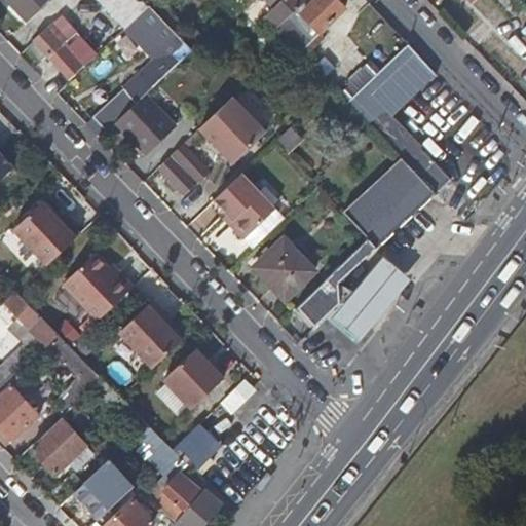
[(3,0),(26,21),(46,0),(3,0)]
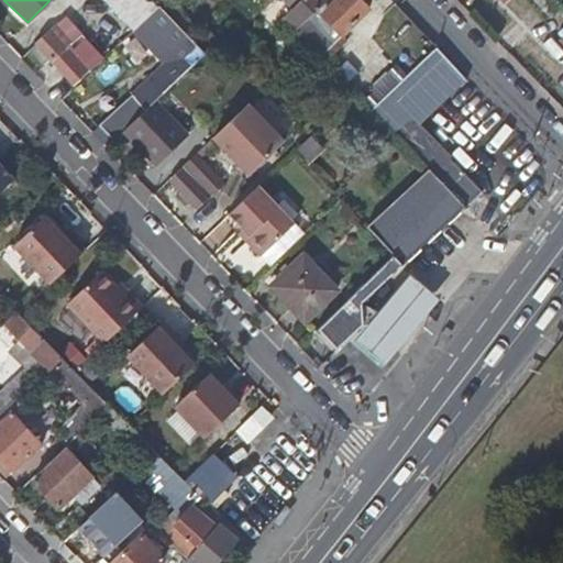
[(304,22),(326,0),(301,0),(302,0),(294,11),(304,22)]
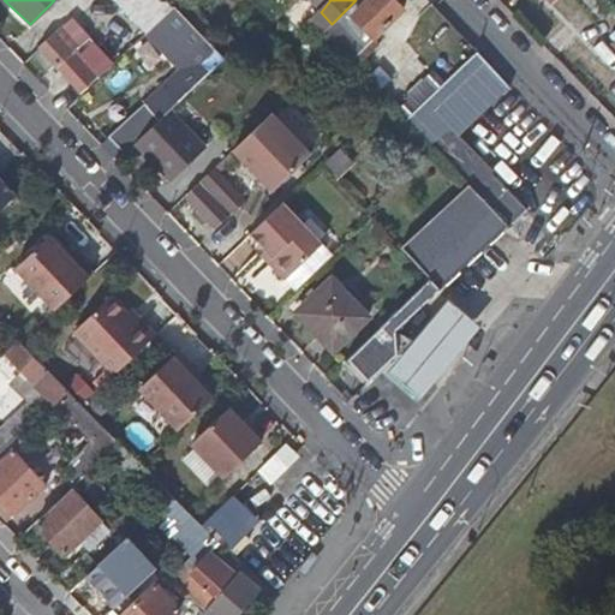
[(396,9),(388,0),(356,0),(332,24),(322,34),(345,58),(396,9)]
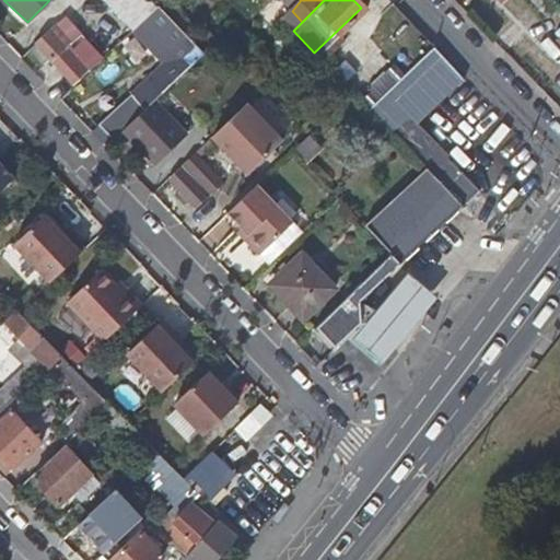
[(552,0),(535,0),(551,16),(559,7),(552,0)]
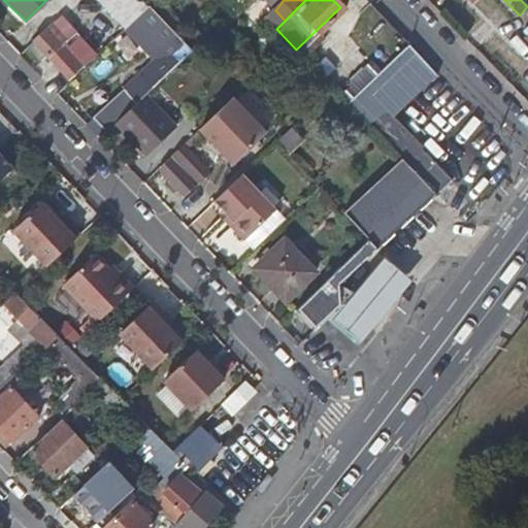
[(190,50),(149,5),(127,25),(151,47),(156,43),(163,51),(130,81),(143,96),(170,69),(192,51),(190,50)]
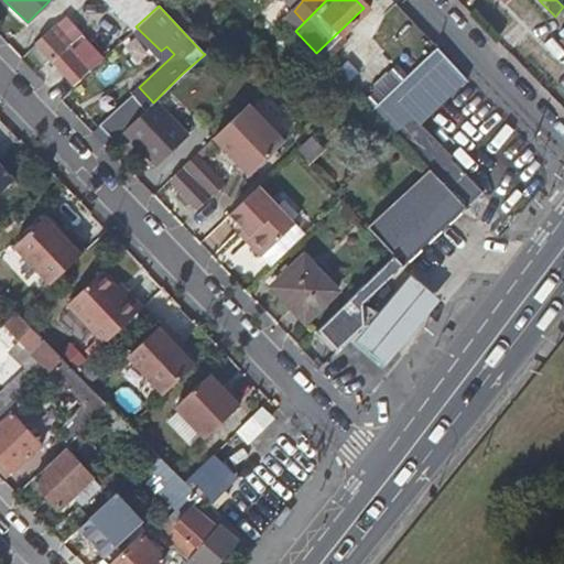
[(61,18),(29,50),(41,63),(46,58),(71,85),(97,61),(85,46),(89,42),(79,32),(77,35),(61,18)]
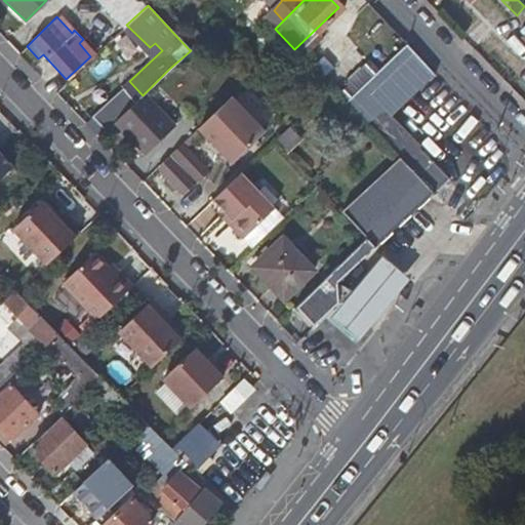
[(203,71),(197,76),(203,84),(210,78),(203,71)]
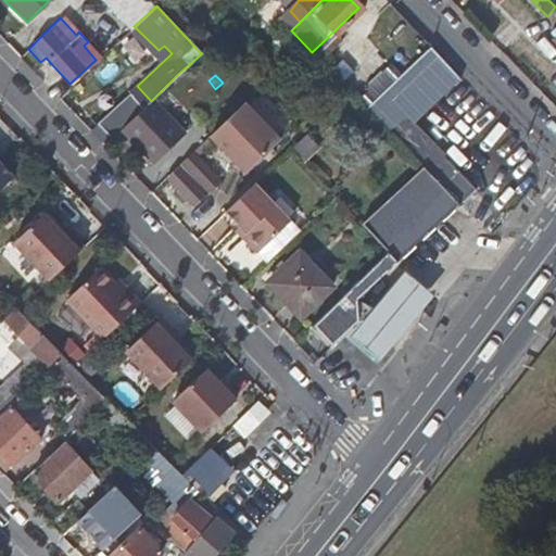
[(151,101),(137,86),(98,122),(113,138),(121,131),(149,103),(151,101)]
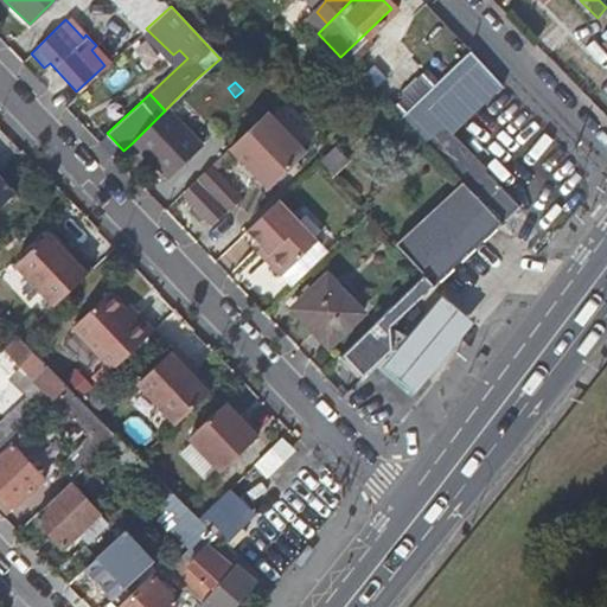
[(163,113),(132,144),(170,180),(200,151),(163,113)]
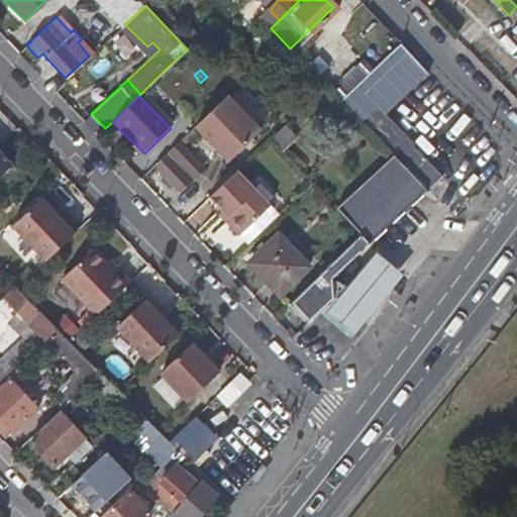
[(225,96),(194,127),(228,163),(261,130),(251,120),(249,122),(225,96)]
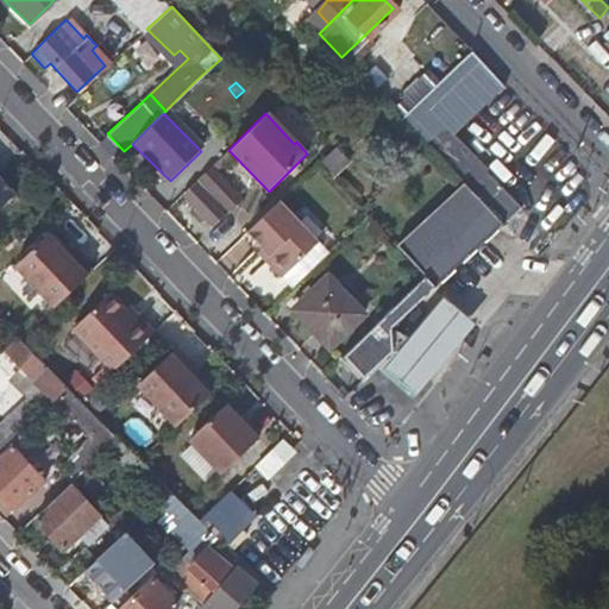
[(333,176),(352,165),(341,148),(322,158),(333,176)]
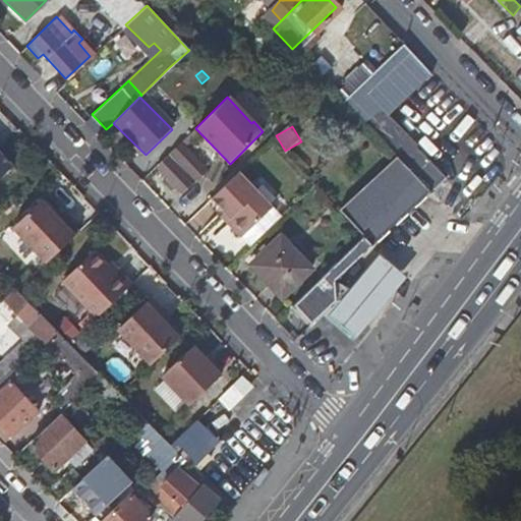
[(180,148),(169,159),(194,184),(205,173),(180,148)]
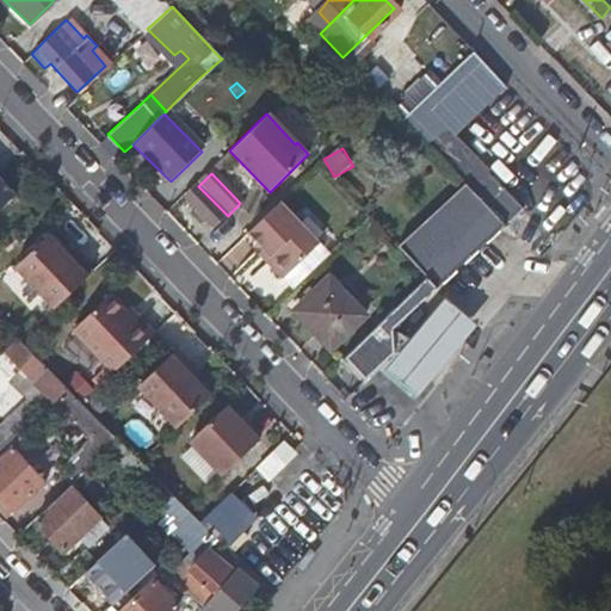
[(0,209),(13,197),(0,181),(0,209)]
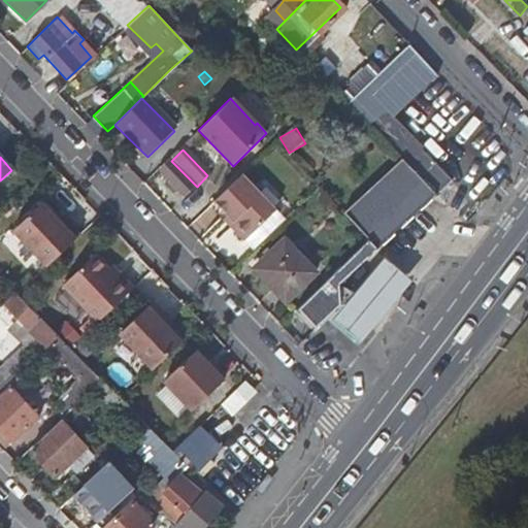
[(375,250),(433,194),(398,157),(340,212),(367,243),(375,250)]
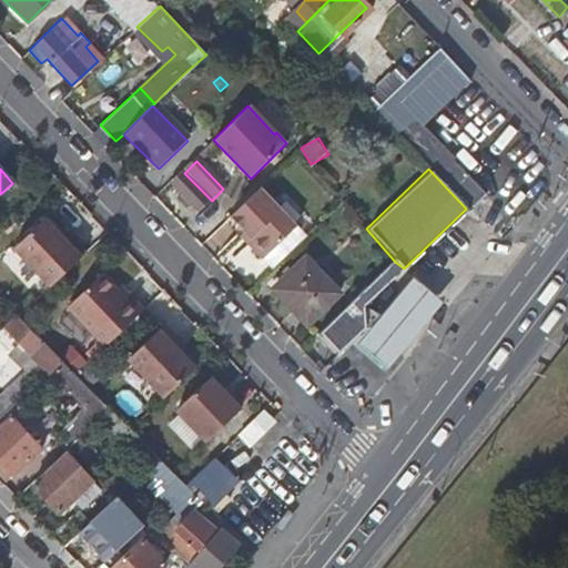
[(180,176),(170,186),(181,198),(178,203),(186,212),(193,208),(199,213),(208,204),(180,176)]
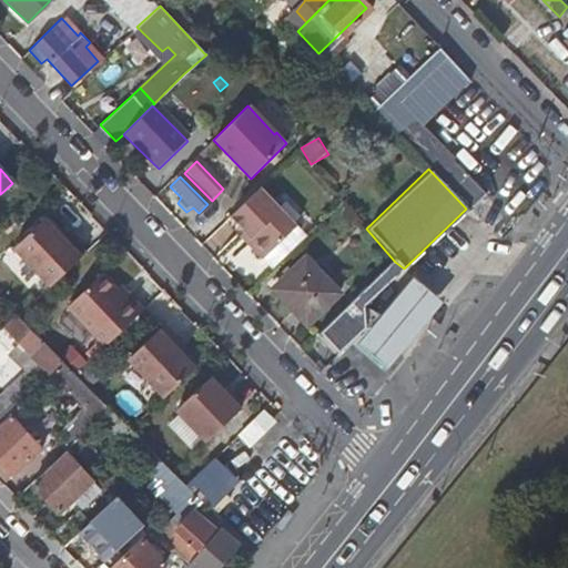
[(257,190),(227,221),(239,233),(245,240),(247,247),(259,260),(292,227),(257,190)]
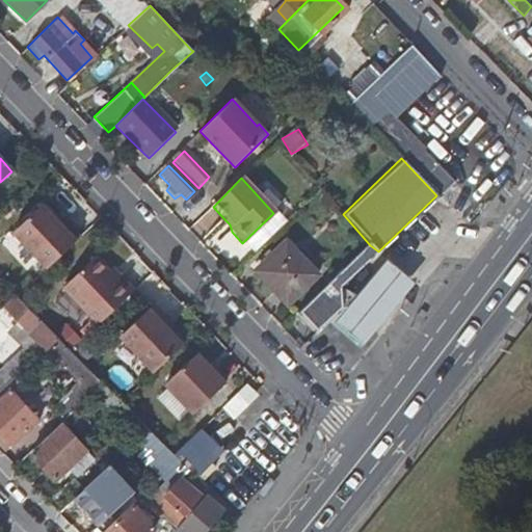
[(40,206),(10,234),(45,269),(78,238),(67,225),(62,230),(40,206)]
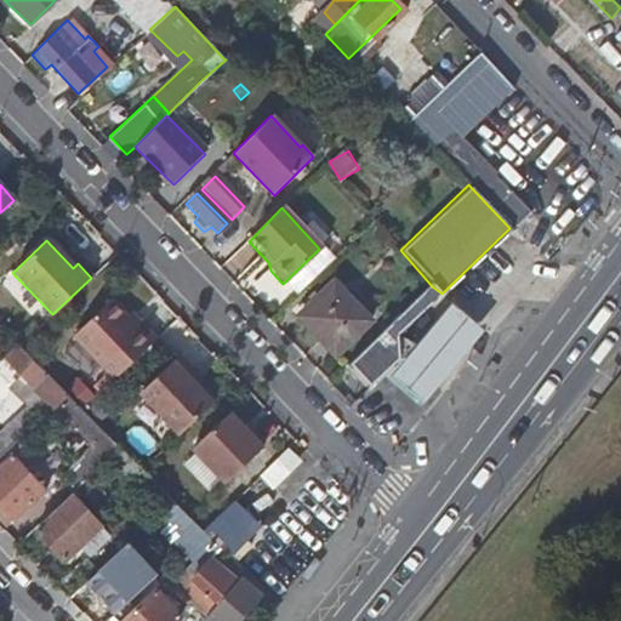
[(268,262),(261,255),(258,258),(271,271),(268,262)]
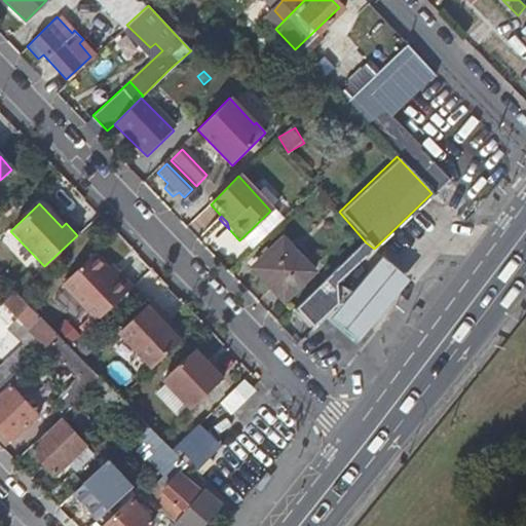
[(282,238),(251,268),(284,299),(312,271),(282,238)]
